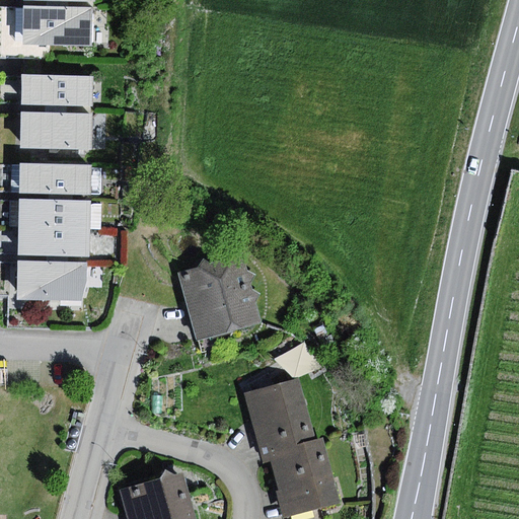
[(92,9),(25,6),(23,45),(51,46),(90,47),(92,9)]
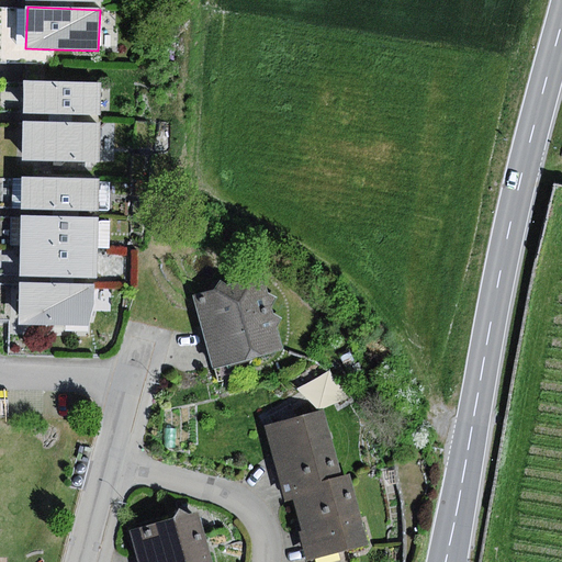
[(100,83),(24,82),(23,113),(99,115),(100,83)]
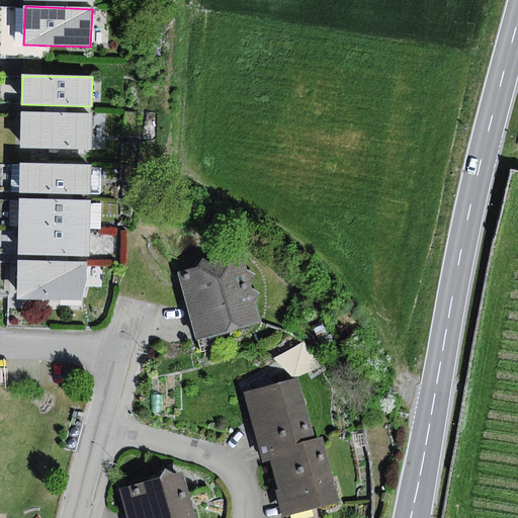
[(92,114),(22,111),(21,148),(91,150),(92,114)]
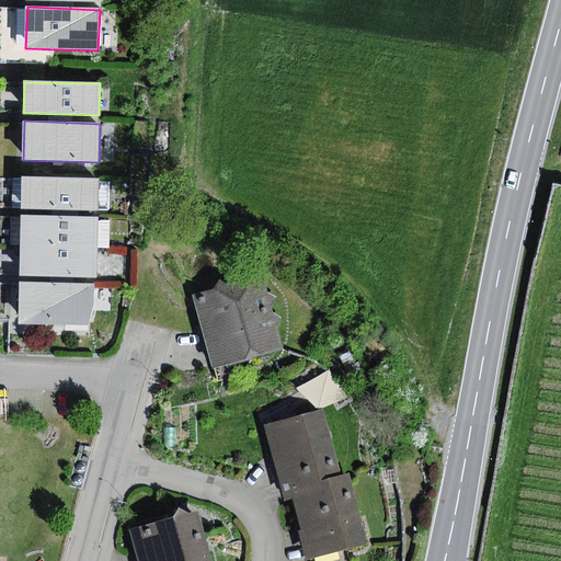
[(99,179),(23,178),(22,209),(99,212),(99,209),(99,182),(99,179)]
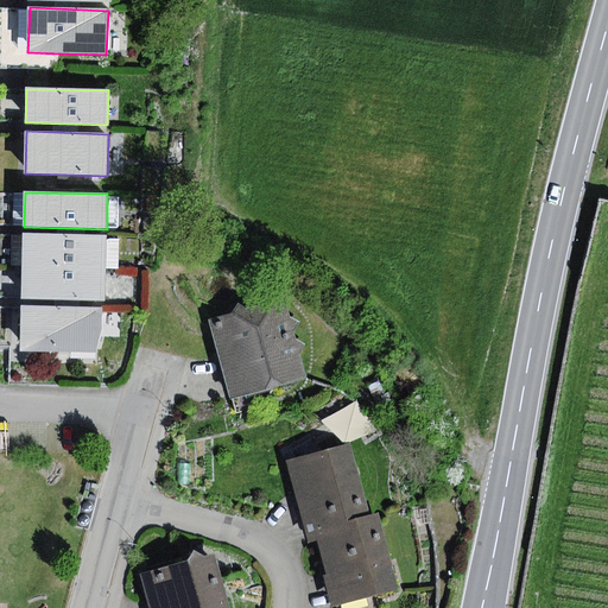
[(119,197),(107,197),(107,227),(118,227),(119,197)]
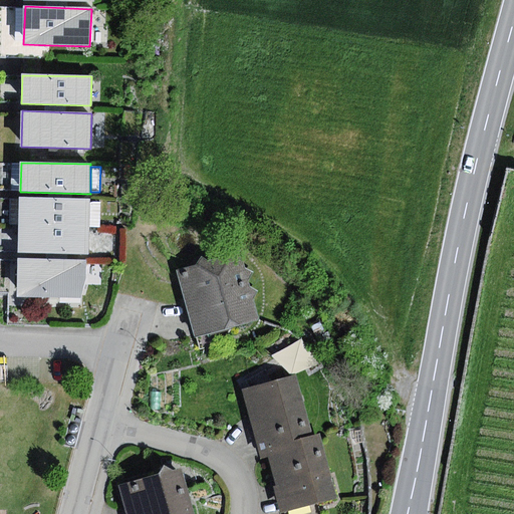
[(18,198),(18,226),(89,227),(90,202),(90,200),(18,198)]
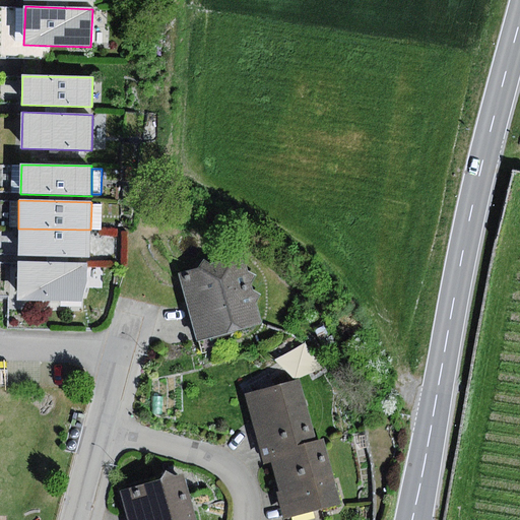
[(91,204),(90,230),(103,229),(103,205),(91,204)]
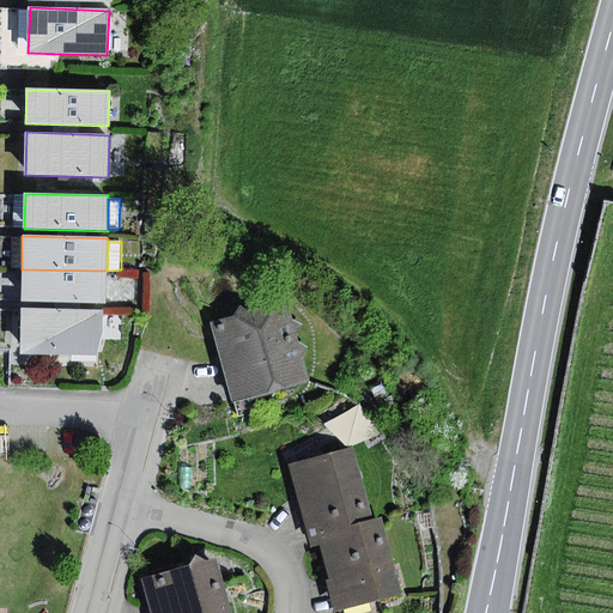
[(107,271),(22,269),(20,302),(107,303),(107,271)]
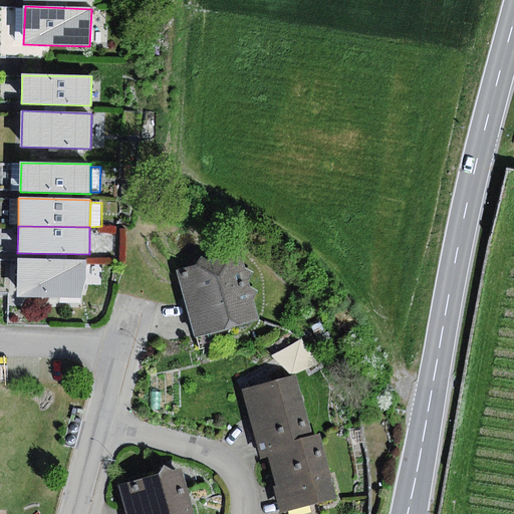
[(197,264),(175,270),(195,336),(260,320),(254,298),(258,291),(251,287),(248,279),(254,272),(246,269),(241,253),(208,261),(202,257),(197,264)]
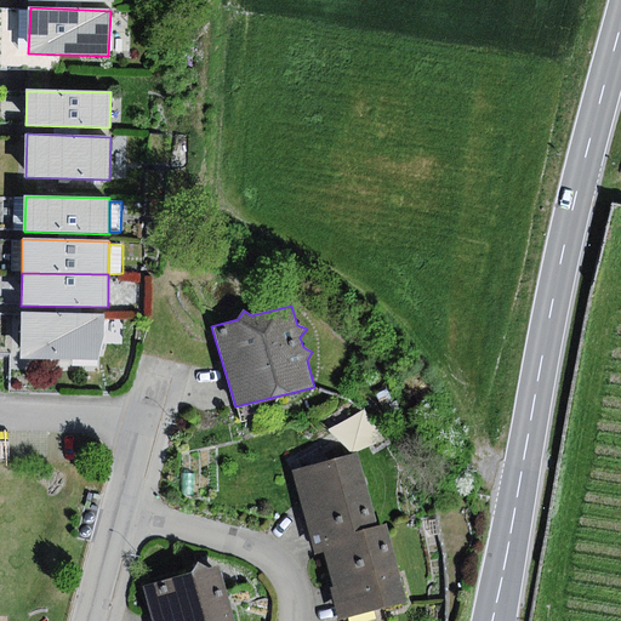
[(106,314),(22,313),(20,357),(98,363),(104,332),(106,314)]
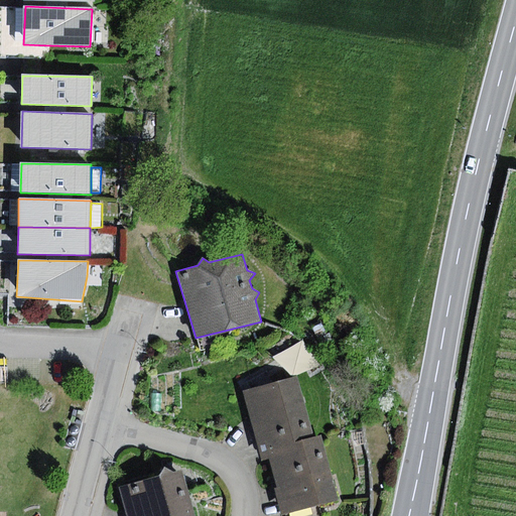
[(246,383),(248,390),(271,384),(267,371),(246,383)]
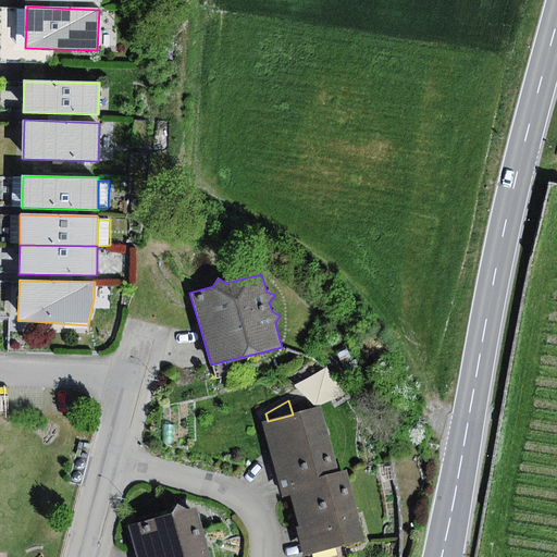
[(268,421),(263,422),(281,490),(289,486),(339,473),(321,407),(293,415),(268,421)]
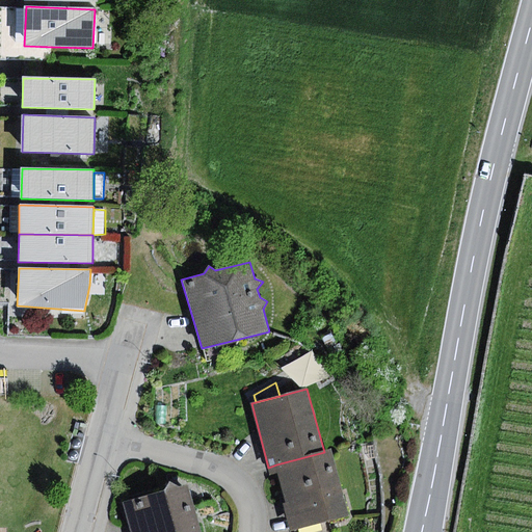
[(330,451),(324,452),(276,464),(287,502),(283,503),(290,531),(348,516),(330,451)]
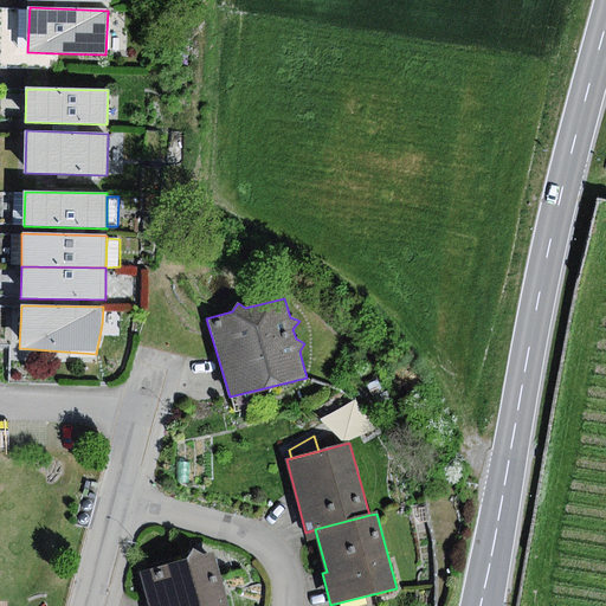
[(188,560),(140,573),(148,605),(229,605),(214,553),(204,555),(194,549),(188,560)]
